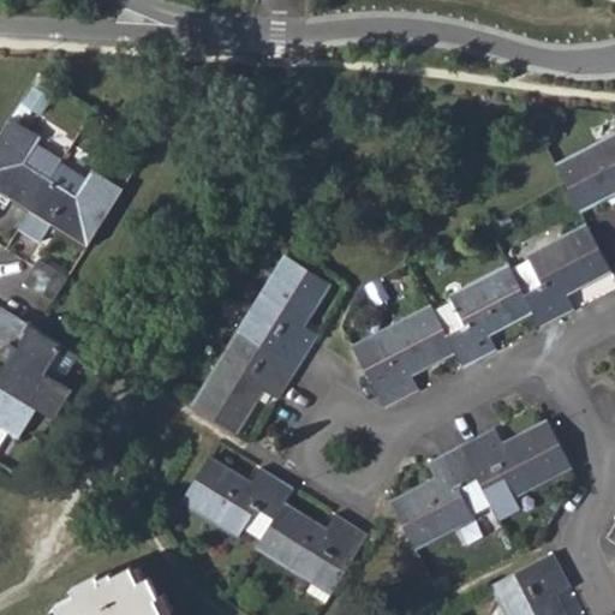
[(0,137),(0,199),(5,193),(30,209),(49,179),(60,163),(60,162),(36,148),(41,139),(11,120),(0,137)]
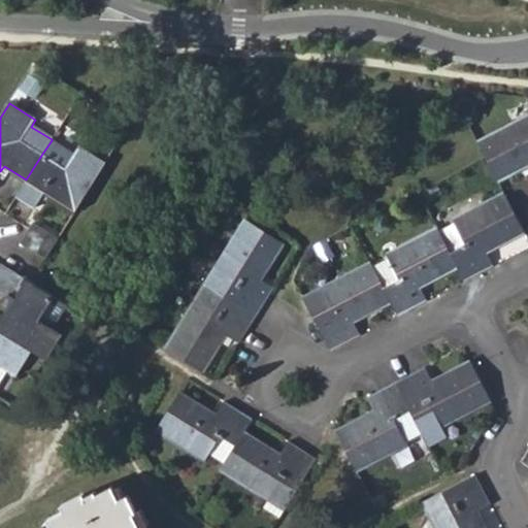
[(527,120),(477,146),(496,182),(527,165),(527,120)]
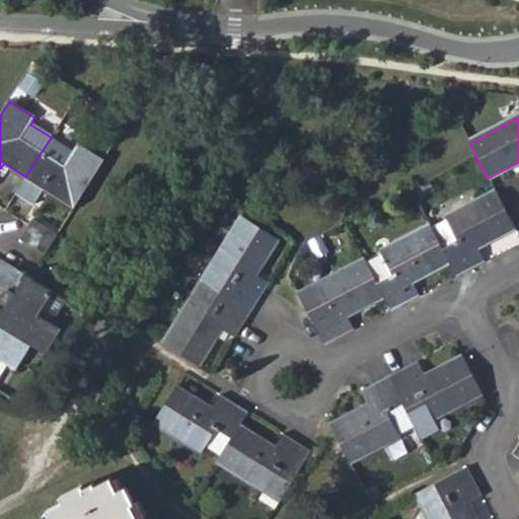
[(42,151),(65,165),(73,152),(51,138),(42,151)]
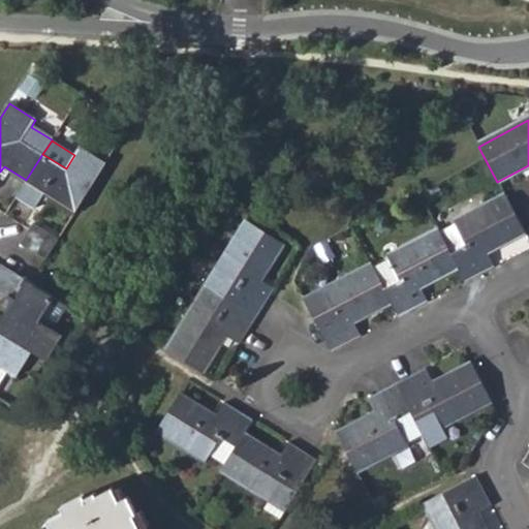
[(42,154),(26,180),(16,198),(34,210),(45,193),(76,212),(106,163),(80,148),(74,155),(66,168),(42,154)]
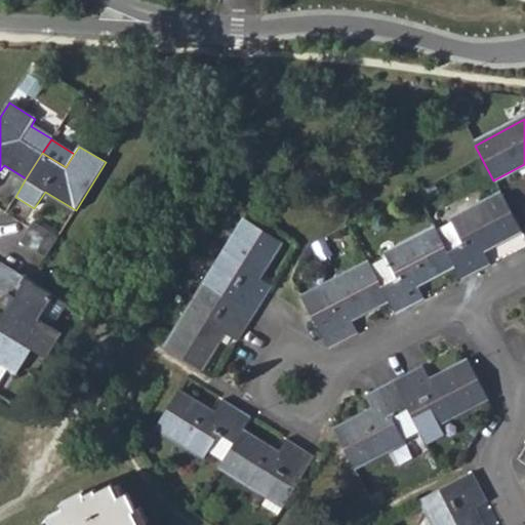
[(453,267),(460,280),(490,265),(483,251),(520,232),(501,197),(451,223),(462,244),(446,252),(453,267)]
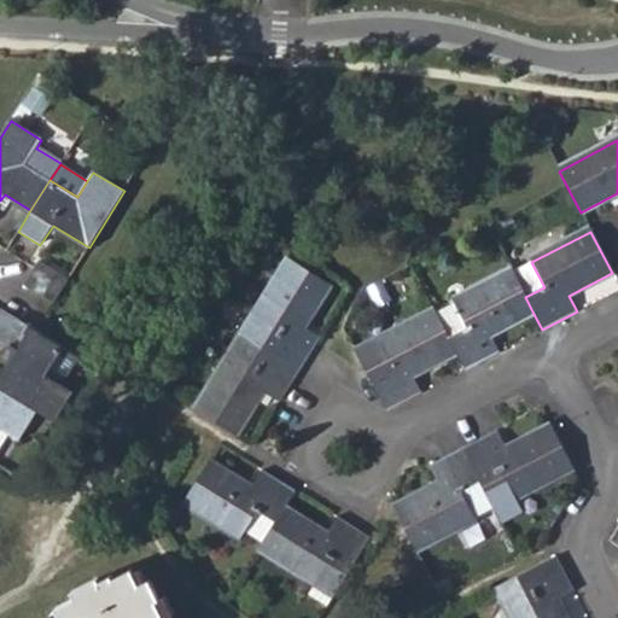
[(289,261),(243,334),(299,371),(315,345),(320,337),(302,326),(328,285),(289,261)]
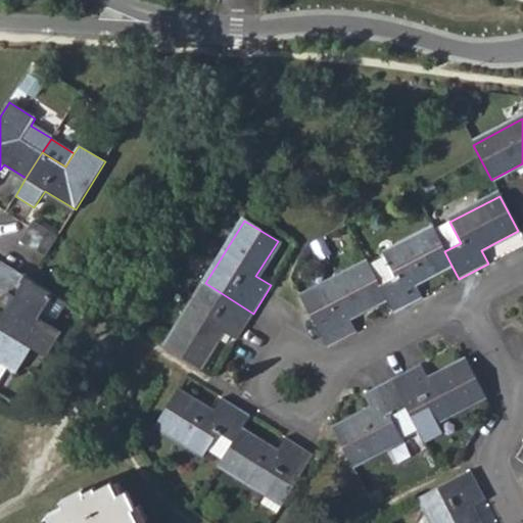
[(33,223),(29,229),(20,240),(45,256),(57,237),(33,223)]
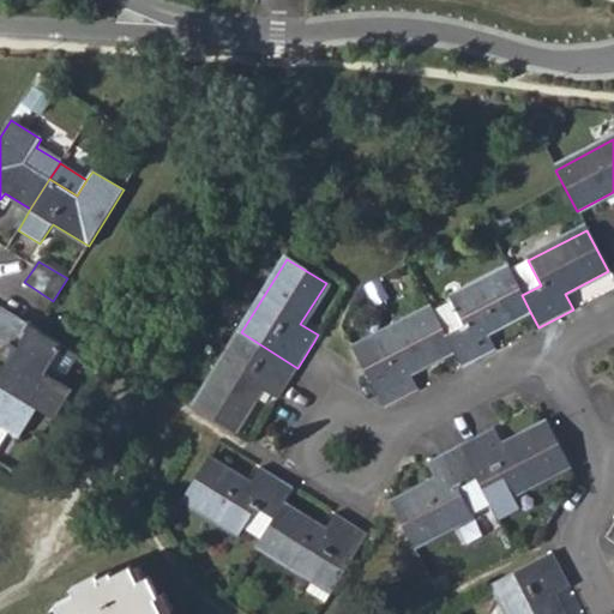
[(530,312),(522,295),(509,270),(450,300),(463,325),(444,336),(452,351),(461,367),(497,349),(488,333),(530,312)]
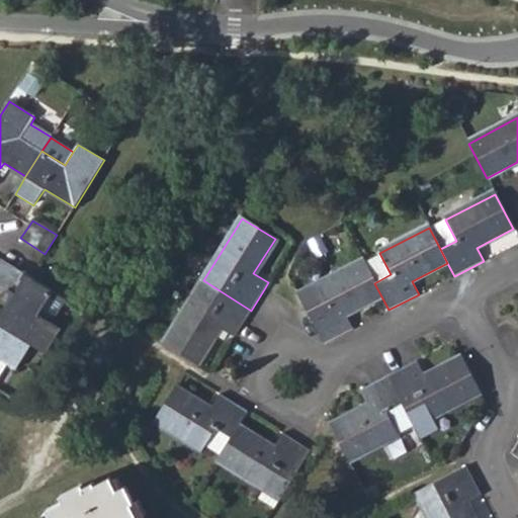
[(0,318),(0,325),(31,345),(46,354),(62,327),(53,322),(40,314),(55,293),(29,277),(0,259),(0,285),(15,295),(0,318)]
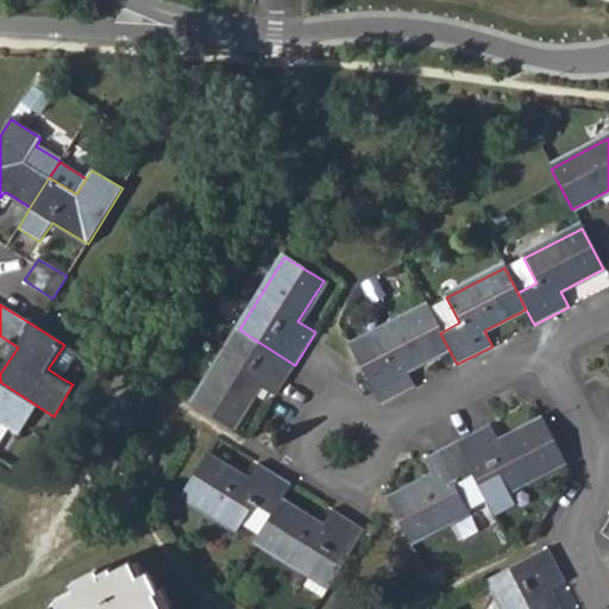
[(405,371),(449,349),(440,333),(427,307),(349,347),(365,378),(381,405),(414,387),(405,371)]
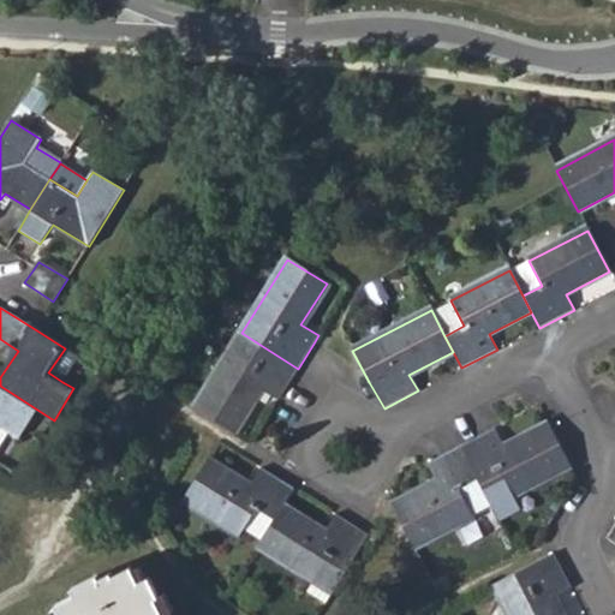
[(298,369),(242,333),(195,407),(234,433),(260,390),(278,402),(298,369)]
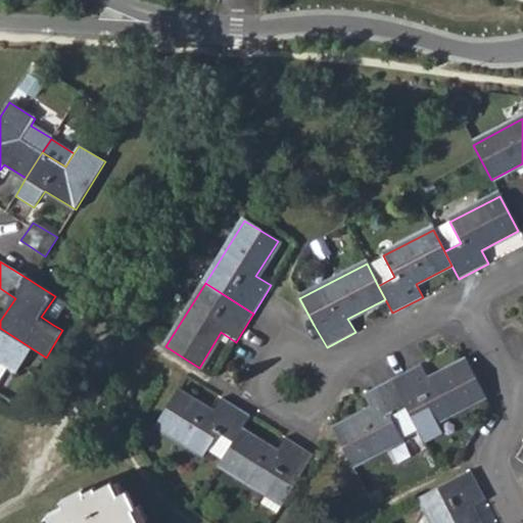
[(41,317),(53,325),(67,304),(55,296),(41,317)]
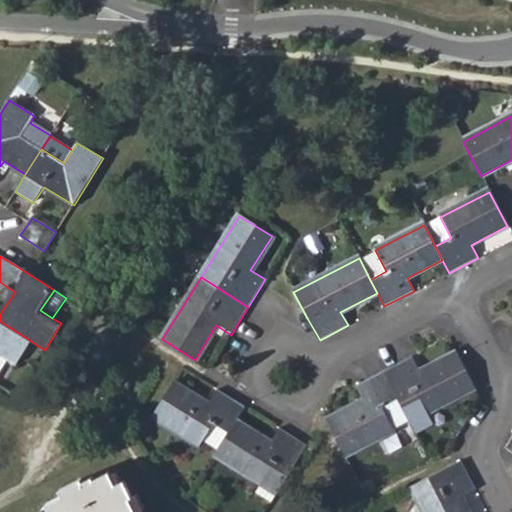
[(16,366),(31,341),(0,321),(0,356),(8,361),(16,366)]
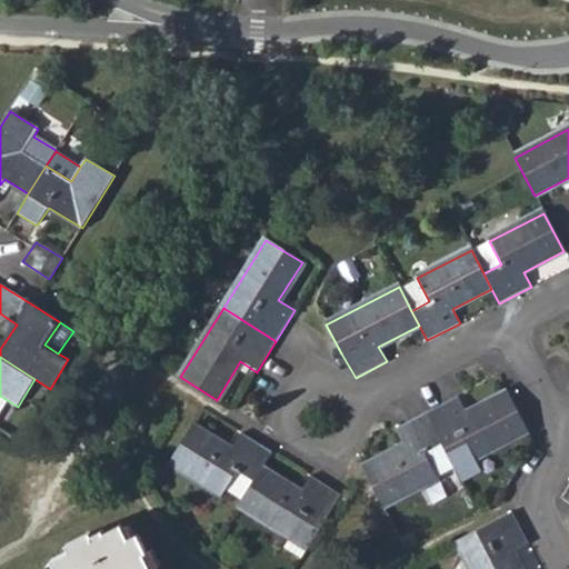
[(426,416),(441,443),(456,470),(528,431),(507,392),(467,413),(459,399),(426,416)]
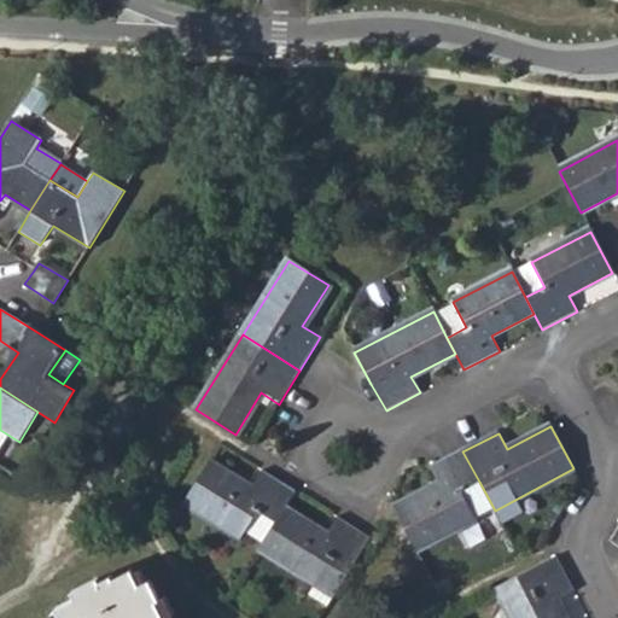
[(417,552),(477,520),(461,491),(479,482),(462,452),(431,470),(437,485),(394,508),(417,552)]
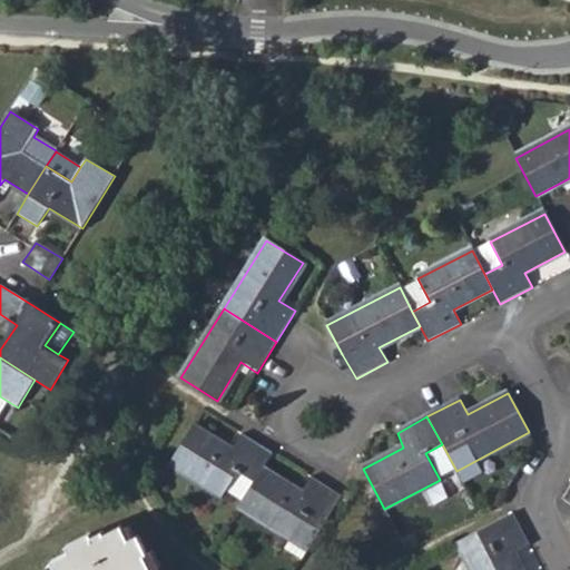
[(253,482),(262,469),(271,452),(242,434),(232,450),(192,426),(169,462),(223,495),(226,491),(237,472),(253,482)]
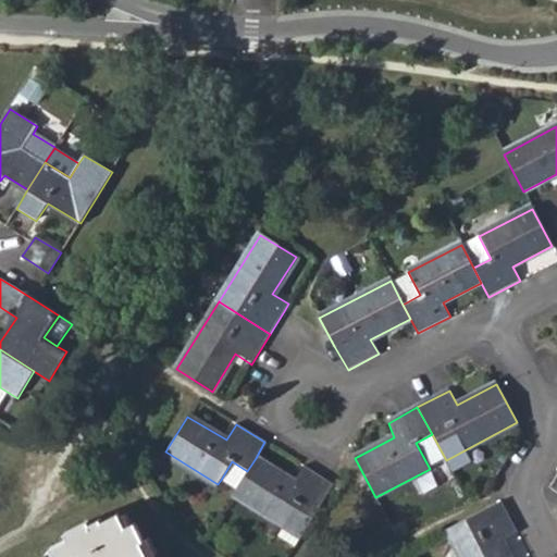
[(416,443),(430,469),(446,460),(432,434),(416,443)]
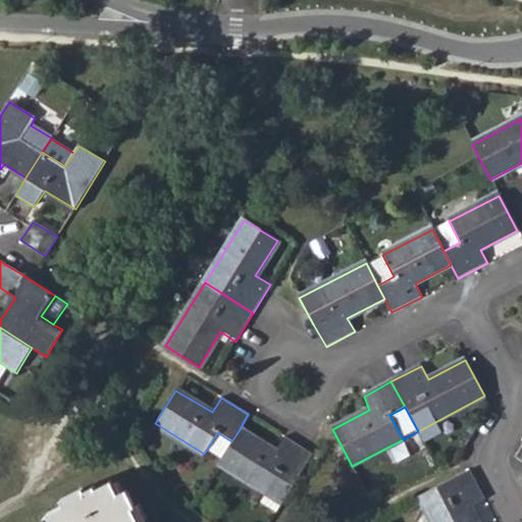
[(274,452),(240,429),(231,441),(221,458),(218,462),(259,487),(266,492),(270,485),(288,496),(312,455),(310,453),(284,437),(274,452)]
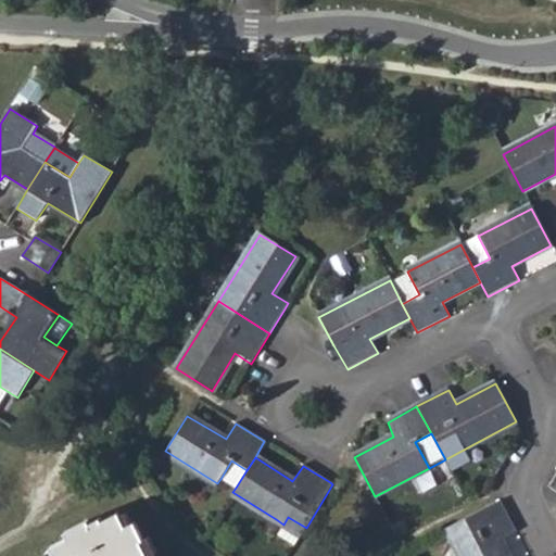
[(220,479),(236,488),(247,470),(231,460),(220,479)]
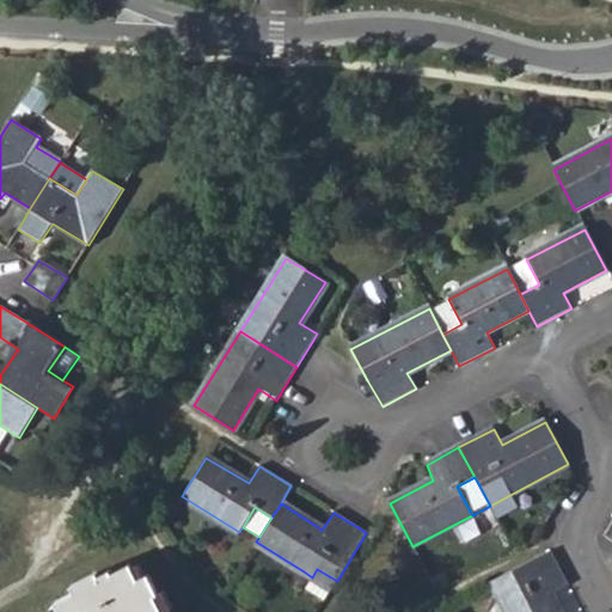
[(506,611),(558,611),(550,594),(565,585),(549,552),(542,556),(491,583),(506,611)]
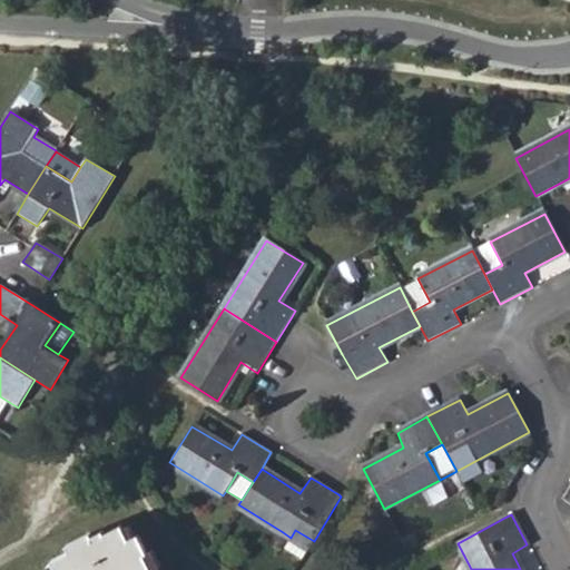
[(68,552),(51,560),(56,569),(150,569),(144,556),(146,553),(137,536),(128,540),(121,527),(102,536),(101,532),(91,537),(90,534),(66,547),(68,552)]
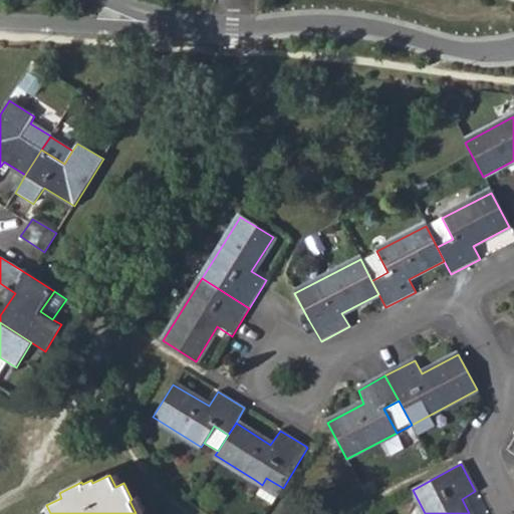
[(256,494),(273,504),(283,488),(266,478),(262,485),(256,494)]
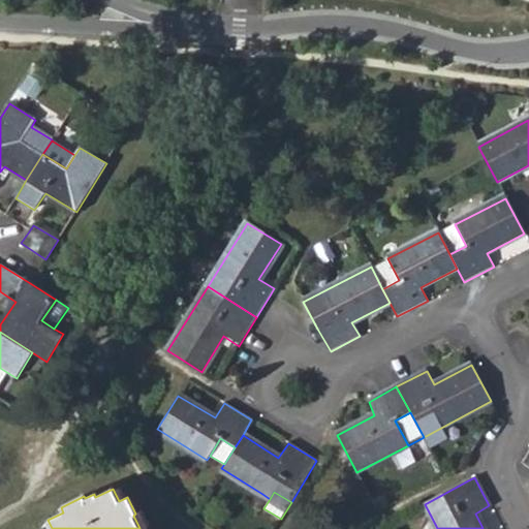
All buildings are outlined.
